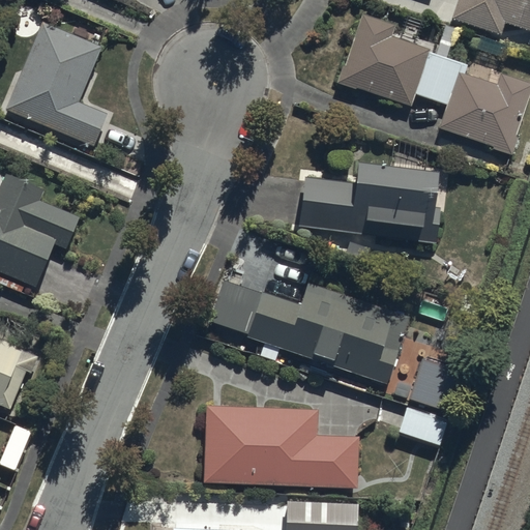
[(529,0),(454,0),(449,16),(499,33),(503,22),(529,30),(529,0)]
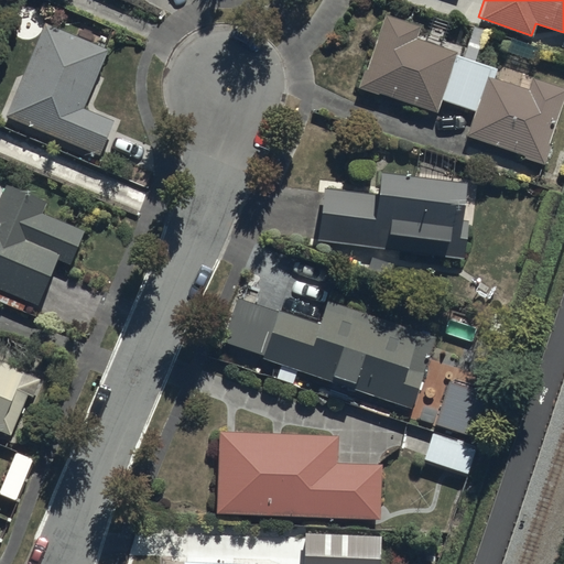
[(418,21),(380,8),(355,84),(434,110),(440,95),(454,51),(455,47),(413,33),(418,21)]
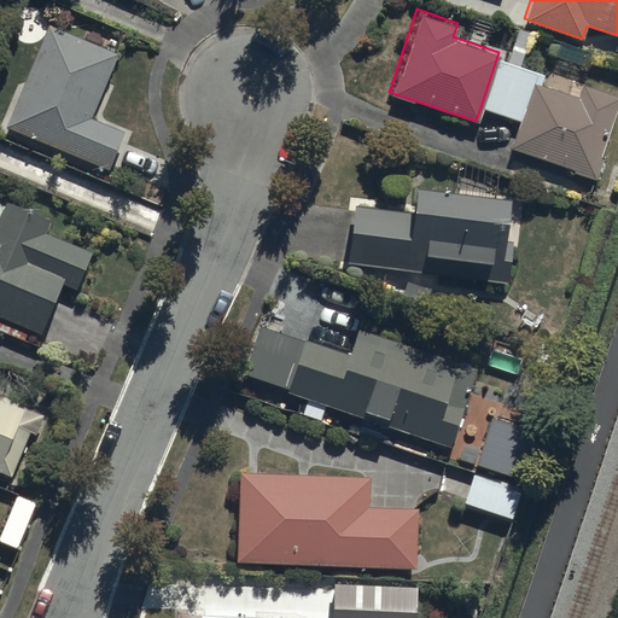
[(117,54),(50,24),(5,124),(108,170),(124,132),(89,117),(117,54)]
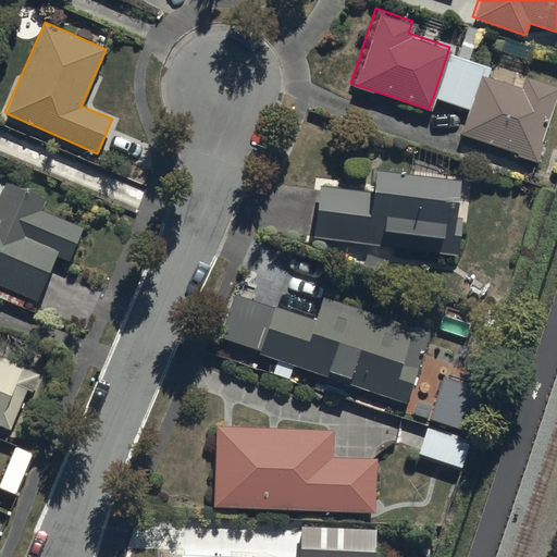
[(523,88),(482,74),(461,135),(537,160),(556,101),(556,87),(527,77),(523,88)]
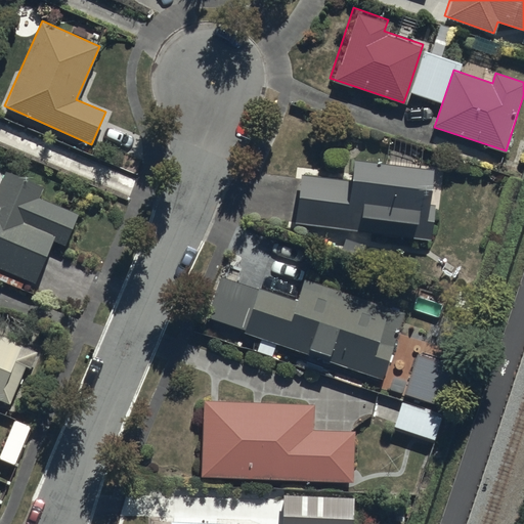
[(422,213),(426,168),(345,159),(343,177),(298,172),(292,223),(428,239),(430,214),(422,213)]
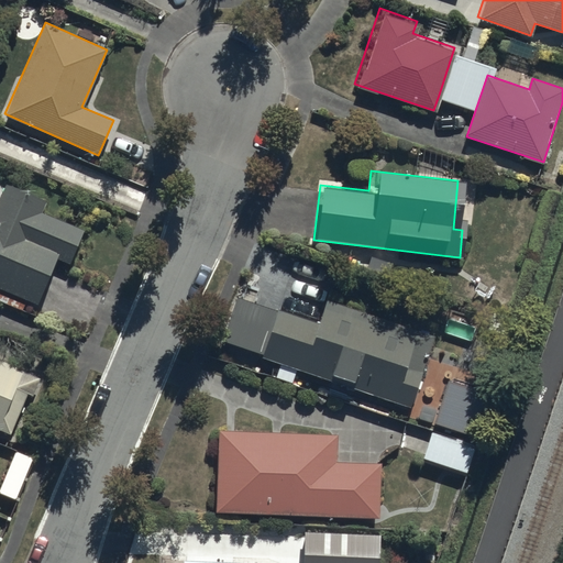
[(0,287),(36,302),(55,256),(68,261),(83,227),(42,210),(47,197),(7,180),(0,195),(0,287)]
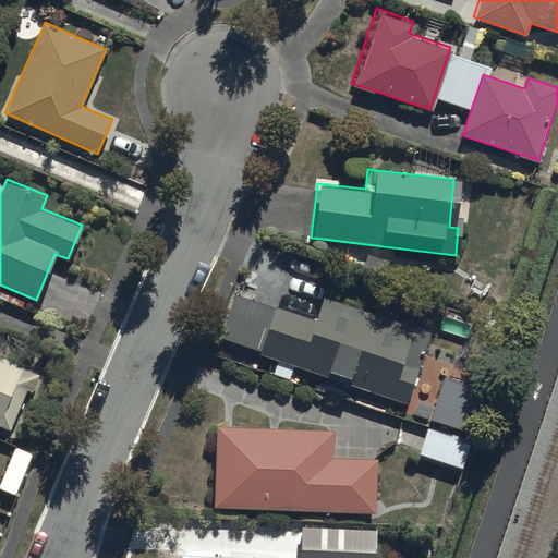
[(403,403),(428,334),(322,295),(314,320),(275,306),(258,352),(403,403)]
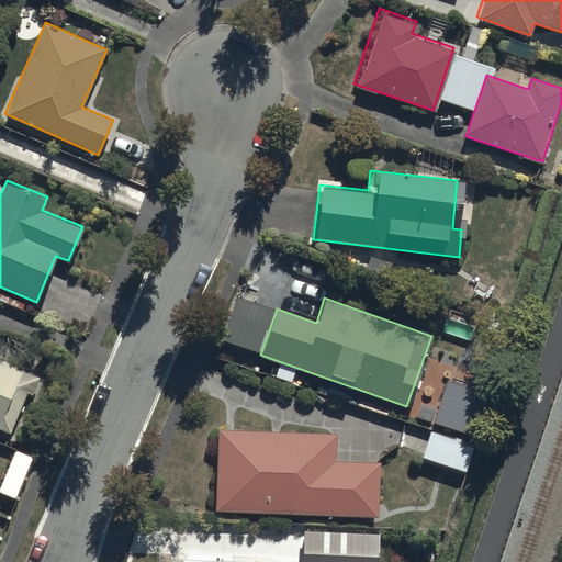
[(0,428),(11,433),(25,400),(30,402),(41,377),(0,359),(0,428)]
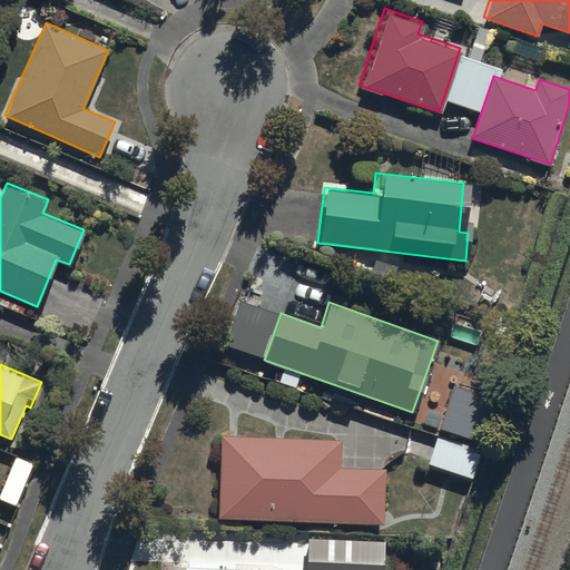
[(468,481),(477,451),(409,431),(402,454),(428,461),(425,469),(468,481)]
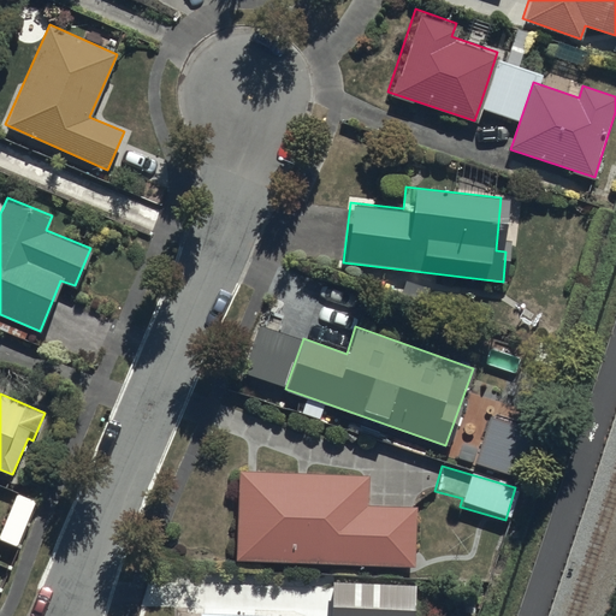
[(368,473),(238,469),(236,560),(415,564),(416,507),(367,505),(368,473)]
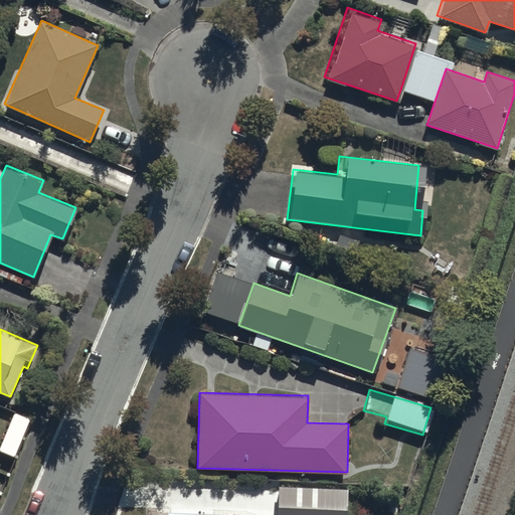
[(321,514),(322,483),(278,482),(277,514),(321,514)]
